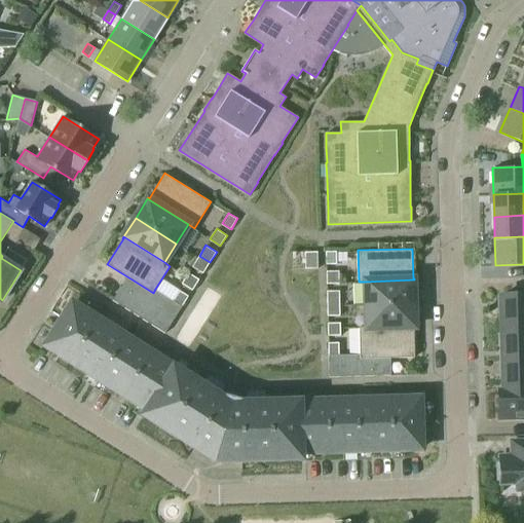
[(317,251),(305,251),(306,268),(319,267),(317,251)]
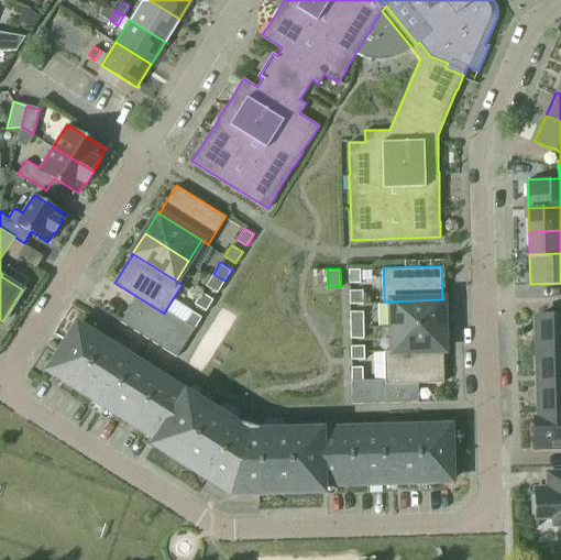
[(361,268),(349,268),(350,282),(361,282),(361,268)]
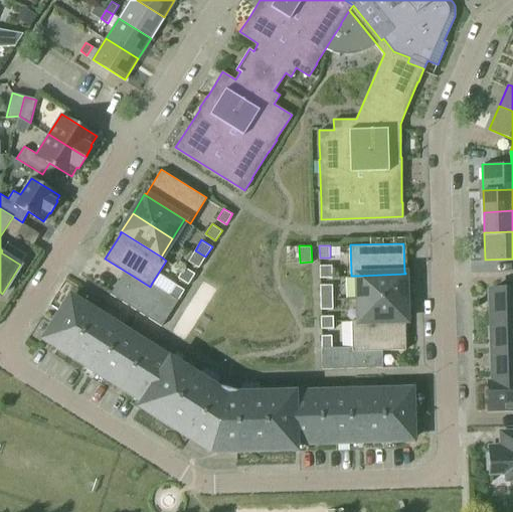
[(205,257),(195,250),(188,261),(199,267),(205,257)]
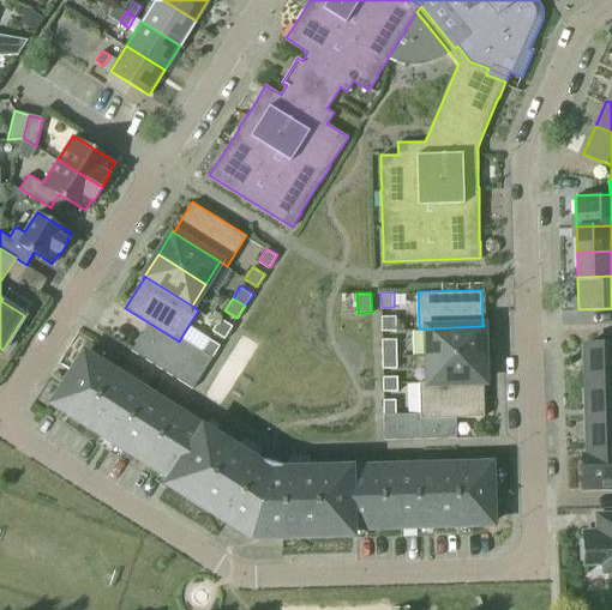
[(396,315),(382,315),(382,330),(396,330),(396,315)]
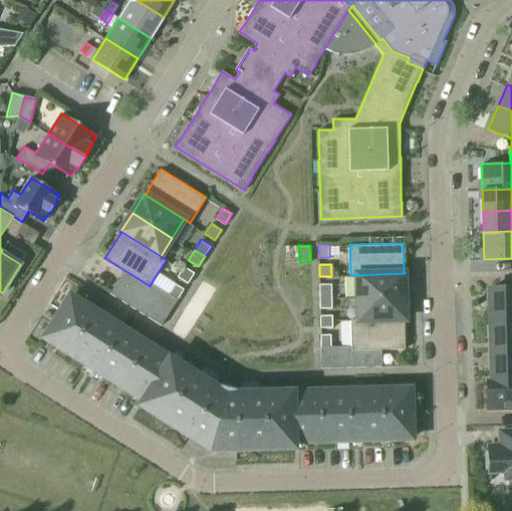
[(185,266),(178,276),(189,283),(195,272),(185,266)]
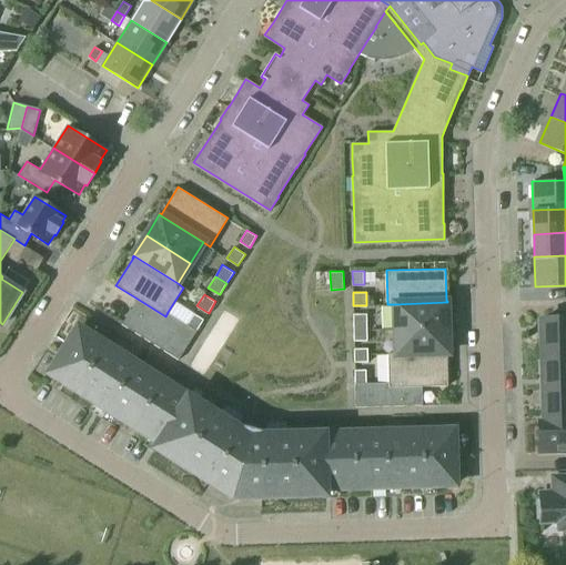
[(447,326),(447,302),(395,304),(395,329),(447,326)]
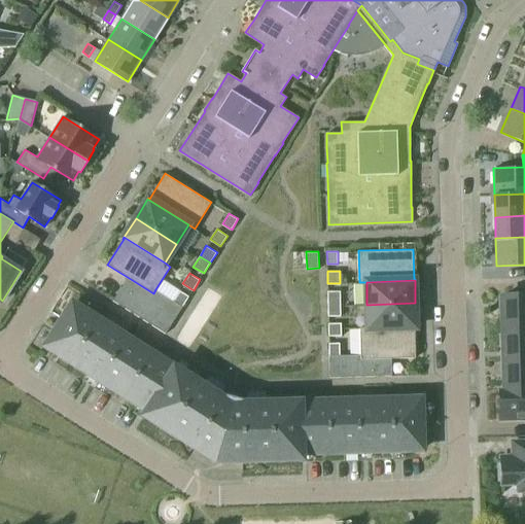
[(123,285),(113,300),(113,301),(114,302),(114,301),(166,333),(182,307),(155,289),(153,293),(134,281),(129,289),(123,285)]
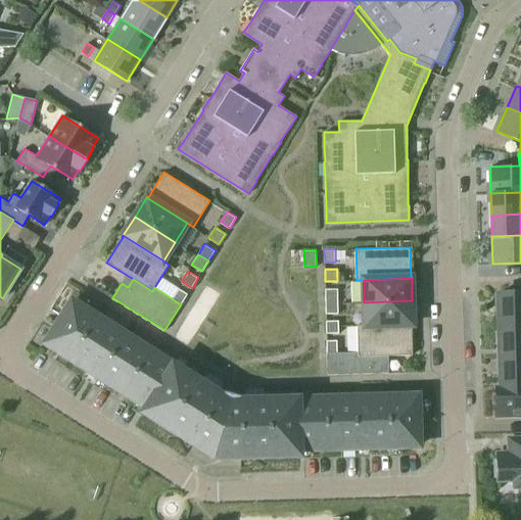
[(173,298),(181,304),(188,294),(179,288),(173,298)]
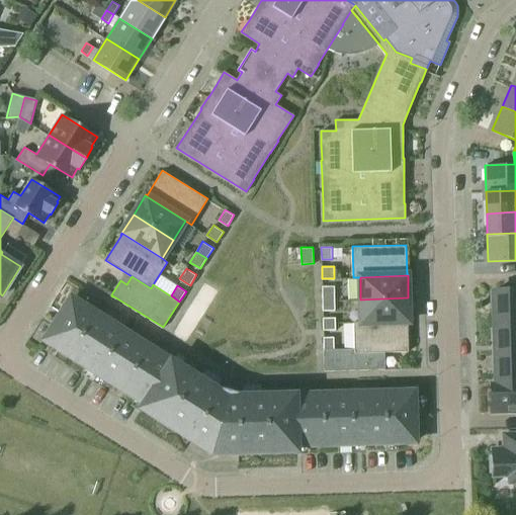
[(323,298),(335,297),(335,285),(322,285),(323,298)]
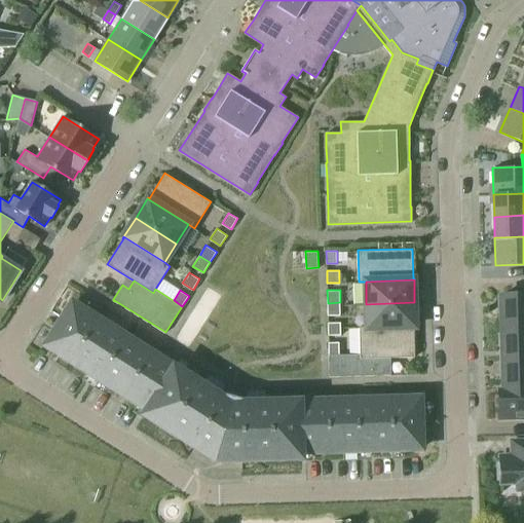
[(523,294),(501,295),(502,329),(523,328),(523,294)]
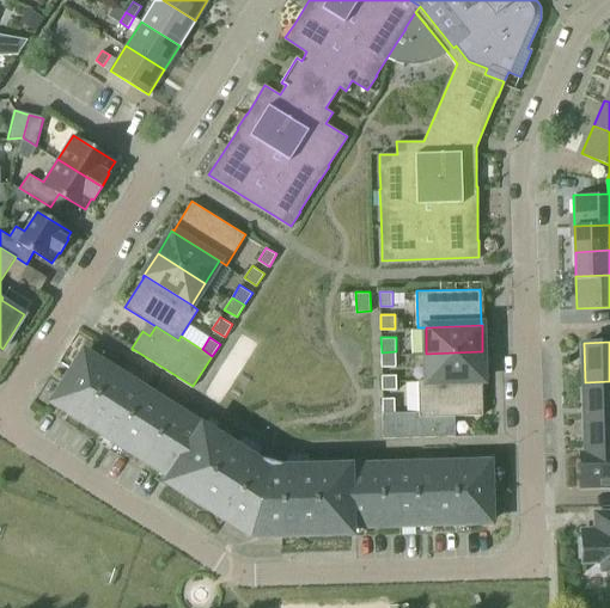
[(85,351),(69,376),(98,394),(114,369),(85,351)]
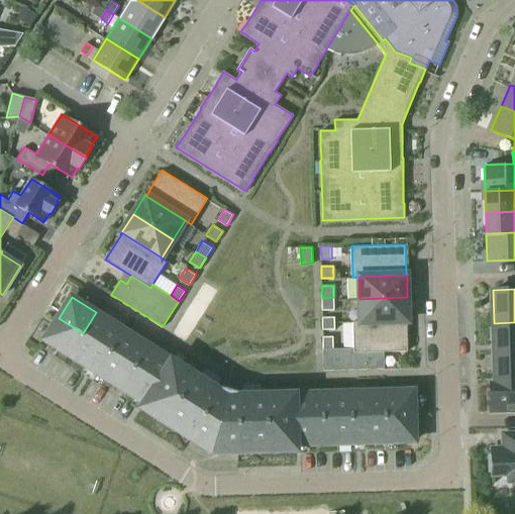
[(334,309),(334,297),(322,298),(322,310),(334,309)]
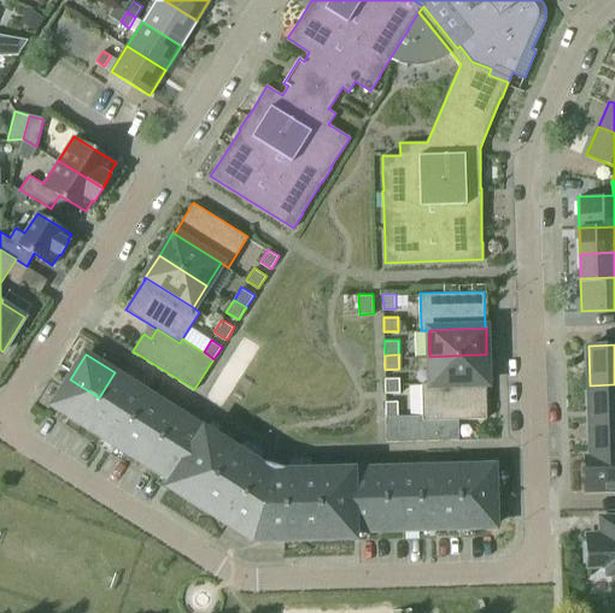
[(486,354),(429,357),(431,382),(487,381),(486,354)]
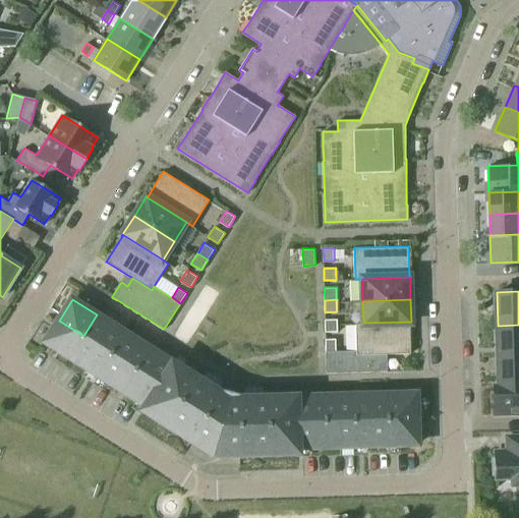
[(97,314),(83,336),(70,357),(109,382),(135,339),(97,314)]
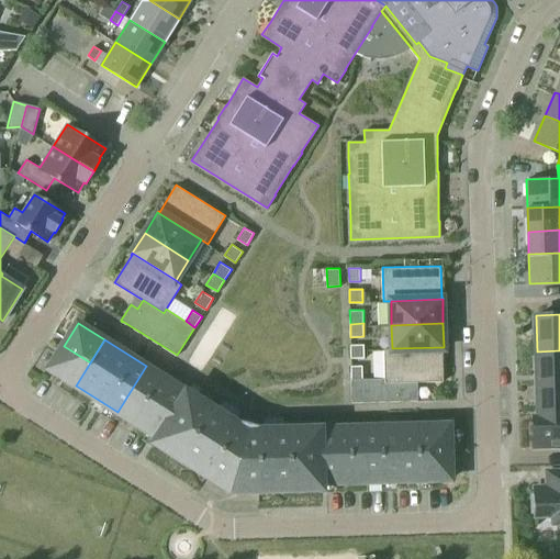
[(364,344),(350,345),(351,358),(365,357),(364,344)]
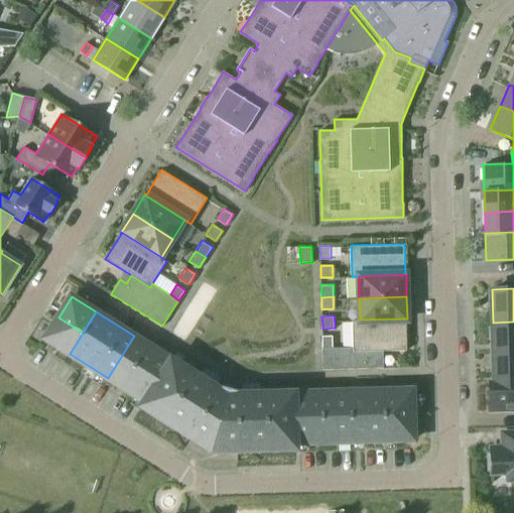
[(70,354),(83,333),(58,317),(45,338),(70,354)]
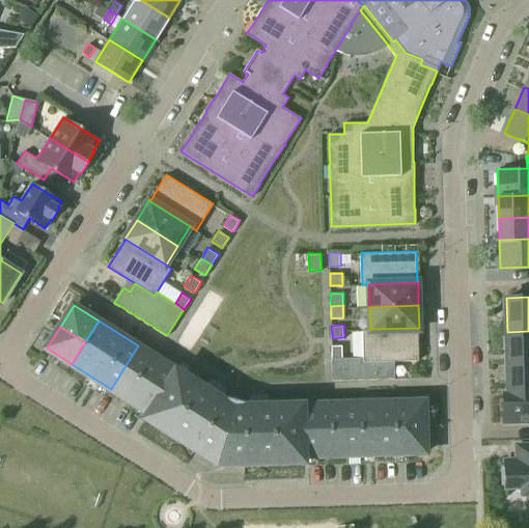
[(419,330),(419,328),(370,329),(363,330),(364,357),(364,361),(388,361),(419,360),(418,330),(419,330)]
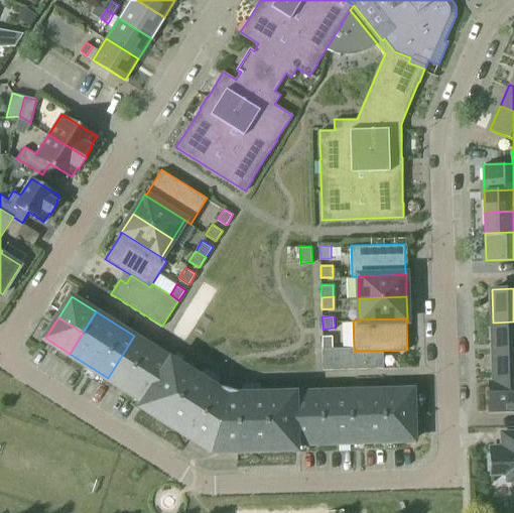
[(513,322),(493,323),(493,353),(513,352),(513,322)]
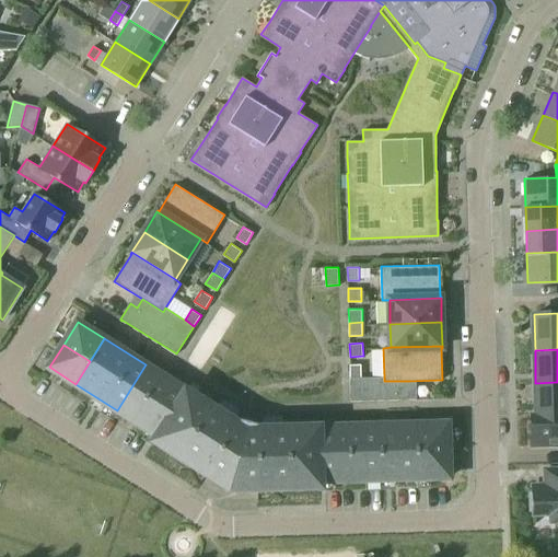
[(146,364),(117,410),(158,436),(186,391),(146,364)]
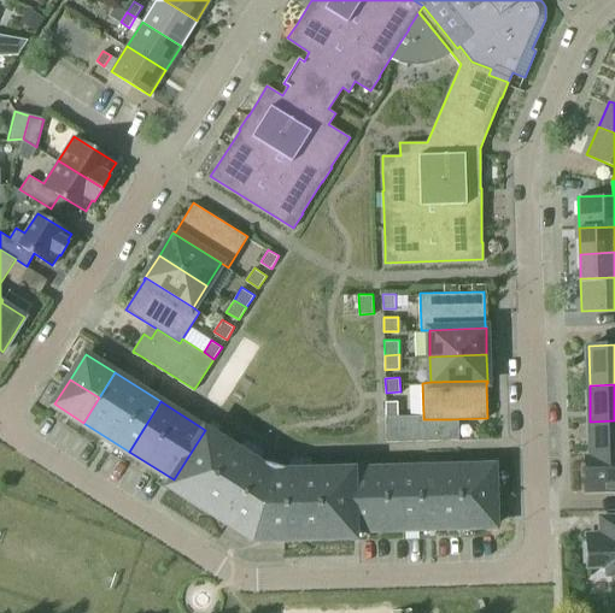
[(386,401),(386,416),(398,416),(398,401),(386,401)]
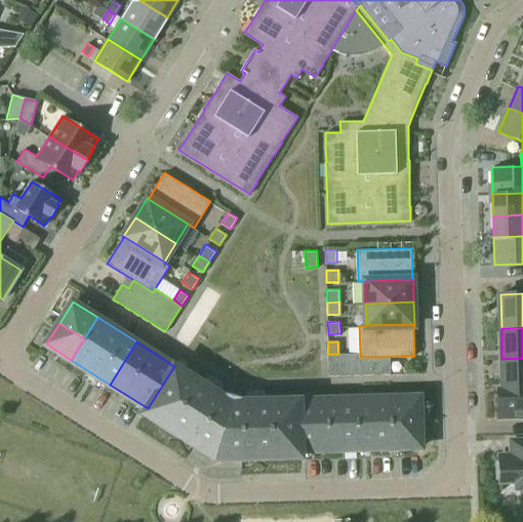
[(360,353),(338,354),(328,354),(329,375),(389,373),(389,374),(391,374),(391,373),(391,366),(384,366),(384,357),(360,357),(360,353)]
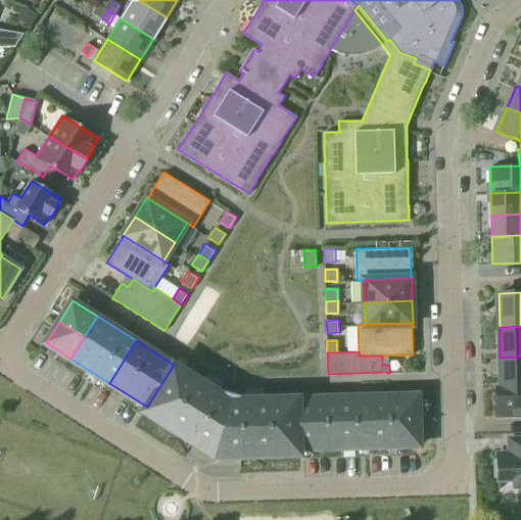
[(520,357),(500,358),(501,387),(501,388),(520,387),(520,357)]
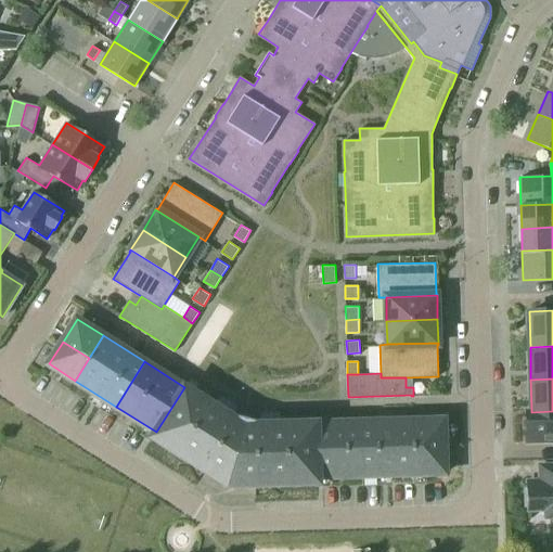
[(318,476),(316,423),(255,425),(255,423),(255,422),(238,418),(235,420),(184,387),(156,432),(152,437),(219,479),(221,477),(239,482),(239,485),(318,483),(318,476)]
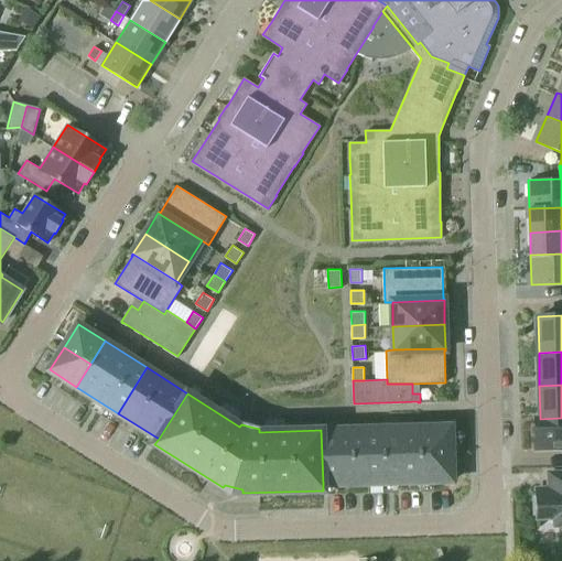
[(540,418),(535,418),(536,449),(561,448),(561,418),(540,419),(540,418)]
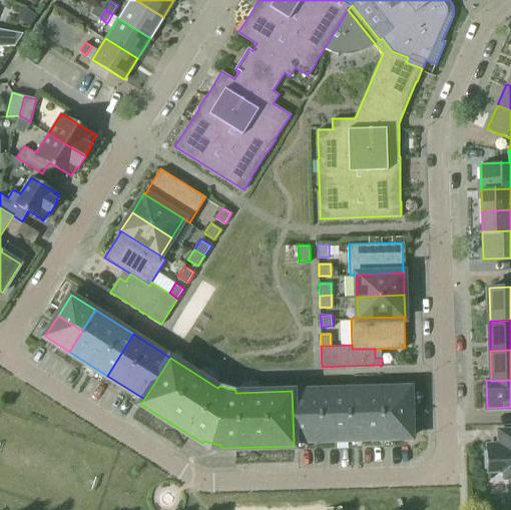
[(381,389),(382,413),(410,412),(410,388),(381,389)]
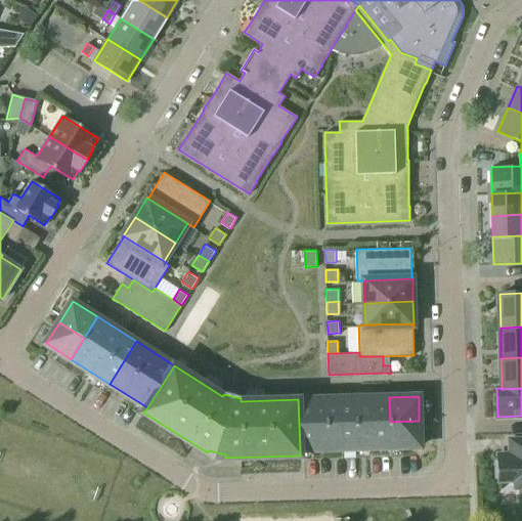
[(390,447),(390,422),(389,397),(344,398),(345,448),(390,447)]
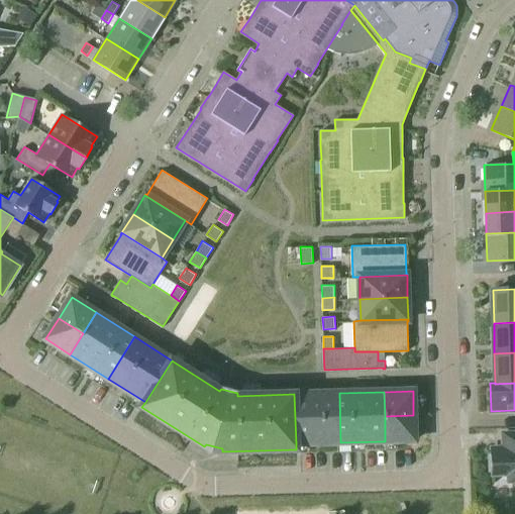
[(294,394),(296,443),(340,442),(339,393),(294,394)]
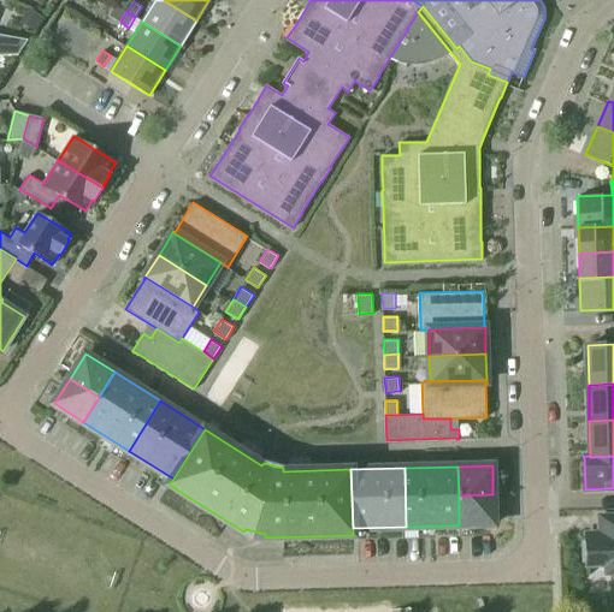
[(493,494),(459,495),(459,526),(494,524),(493,494)]
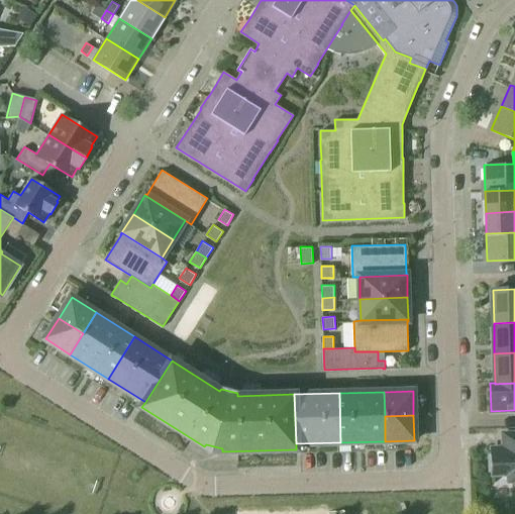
[(492,454),(489,454),(489,471),(493,471),(493,475),(508,475),(509,482),(514,481),(514,431),(503,432),(503,447),(492,447),(492,454)]
